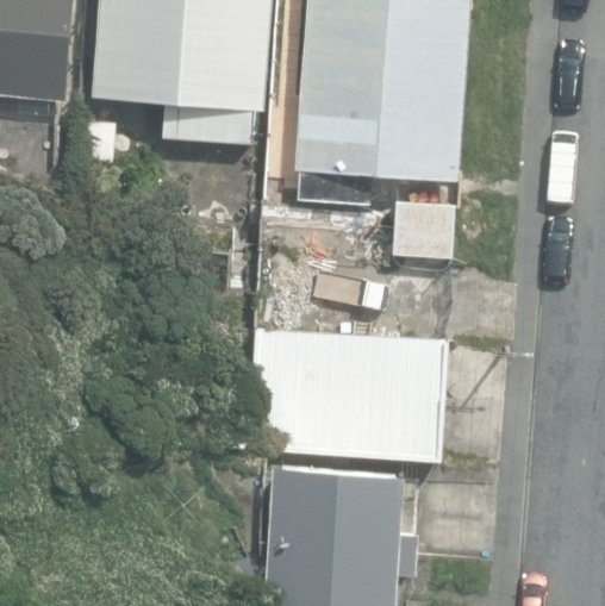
[(0,94),(67,101),(75,0),(0,0),(0,94)]
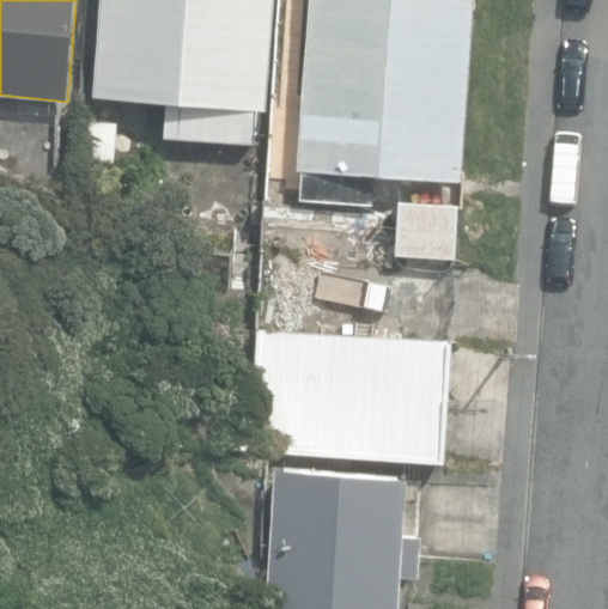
[(98,0),(91,97),(165,105),(163,140),(254,147),(256,113),(266,113),(274,0),(98,0)]
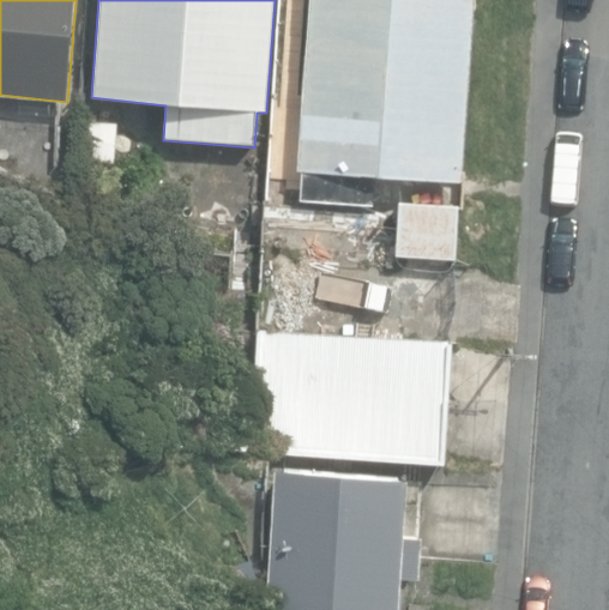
[(372,206),(374,177),(463,183),(475,0),(308,0),(296,173),(301,174),(299,201),(372,206)]
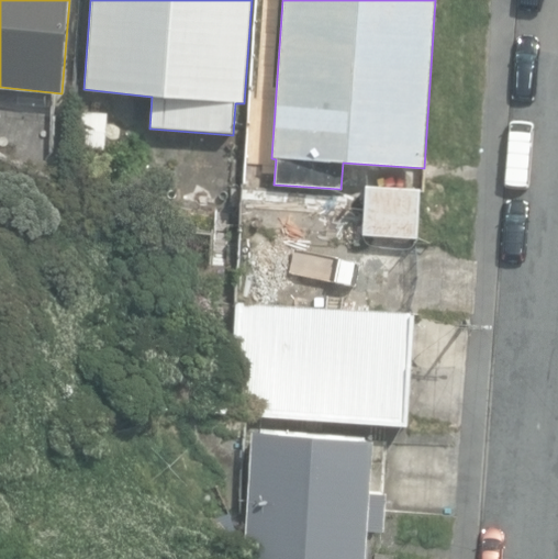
[(420,191),(363,188),(360,237),(417,241),(420,191)]
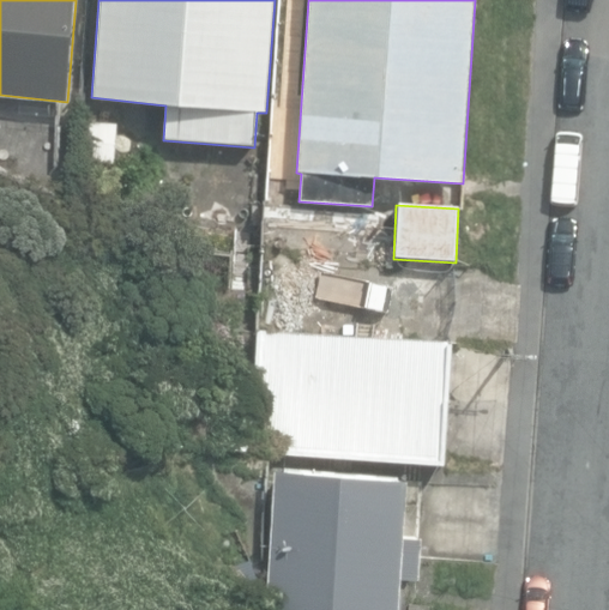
[(442,464),(450,343),(254,330),(246,452),(442,464)]
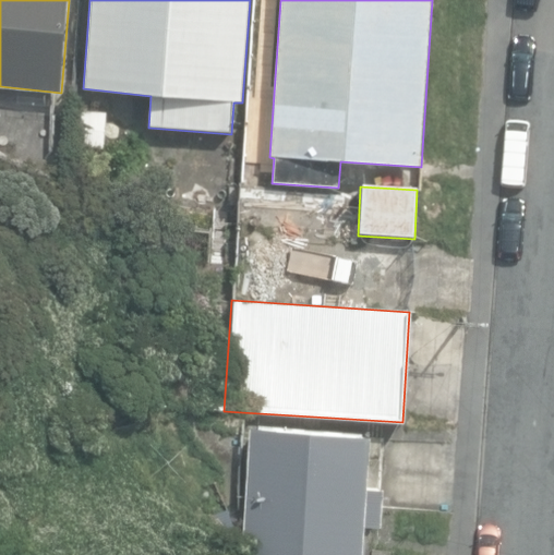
[(374,436),(251,426),(240,554),(365,554),(369,529),(381,530),(384,491),(370,490),(374,436)]
